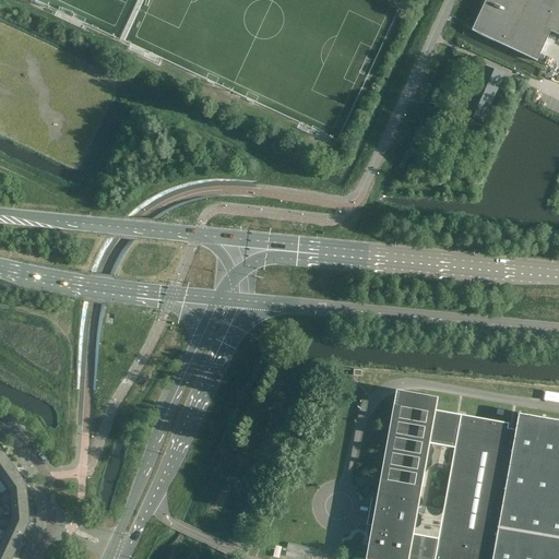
[(558,0),(486,0),(472,31),(536,61),(537,61),(542,50),(546,42),(550,32),(558,35),(558,0)]
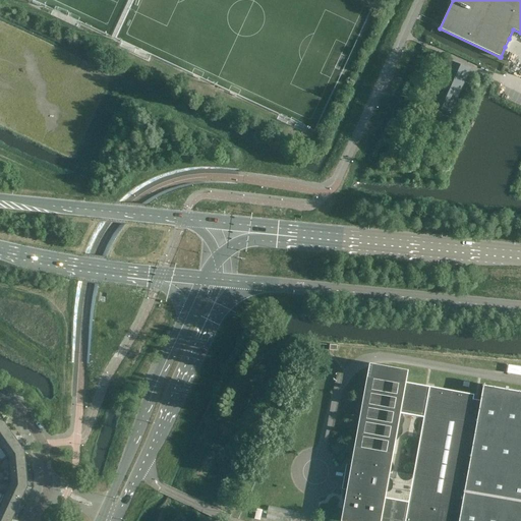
[(450,114),(469,70),(451,62),(431,106),(450,114)]
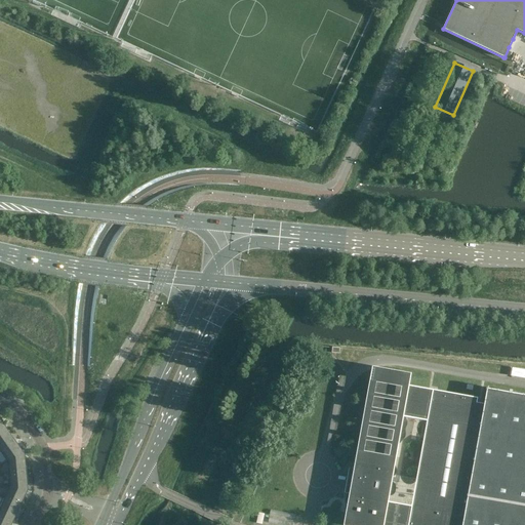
[(524,524),(524,396),(523,395),(522,395),(521,396),(488,390),(488,389),(487,389),(486,390),(485,391),(486,392),(484,404),(477,403),(478,398),(409,386),(411,373),(372,366),(354,469),(349,469),(345,493),(349,494),(342,524),(524,524)]
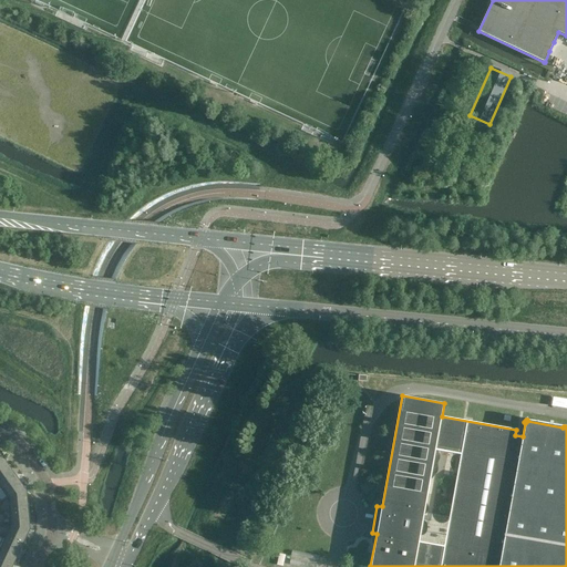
[(0,486),(16,476),(4,461),(0,466),(0,486)]
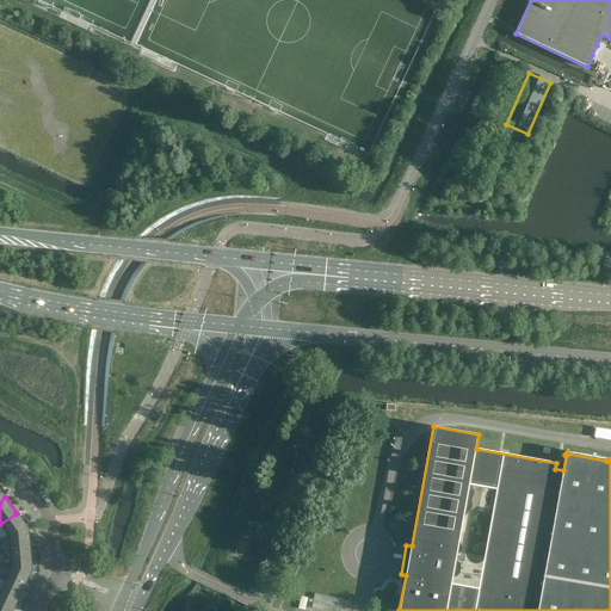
[(29,530),(17,513),(0,524),(0,525),(8,537),(29,530)]
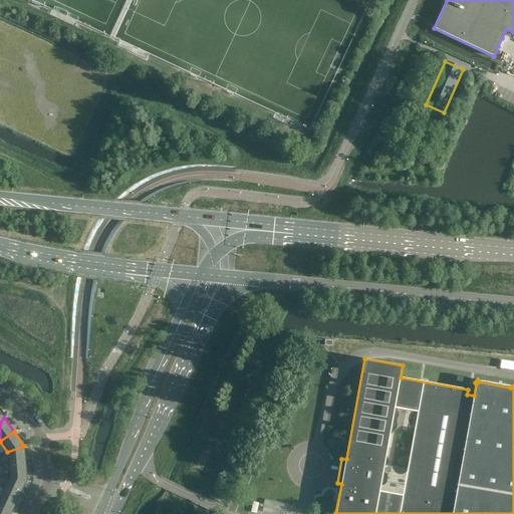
[(26,463),(24,446),(7,452),(8,464),(26,463)]
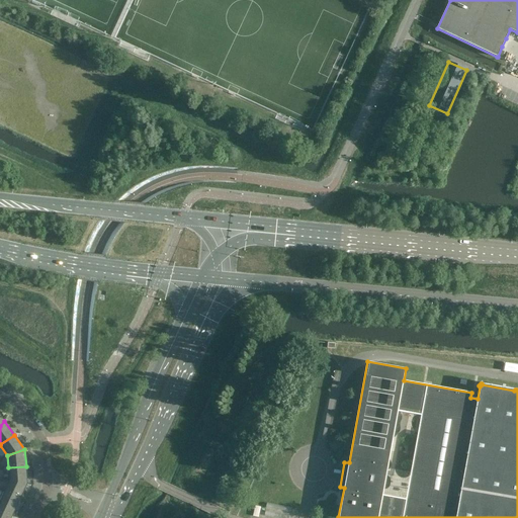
[(27,484),(26,466),(8,467),(9,481),(27,484)]
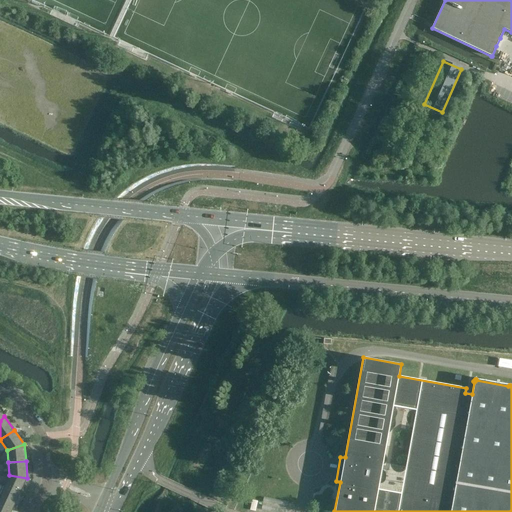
[(20,493),(27,478),(9,475),(4,486),(20,493)]
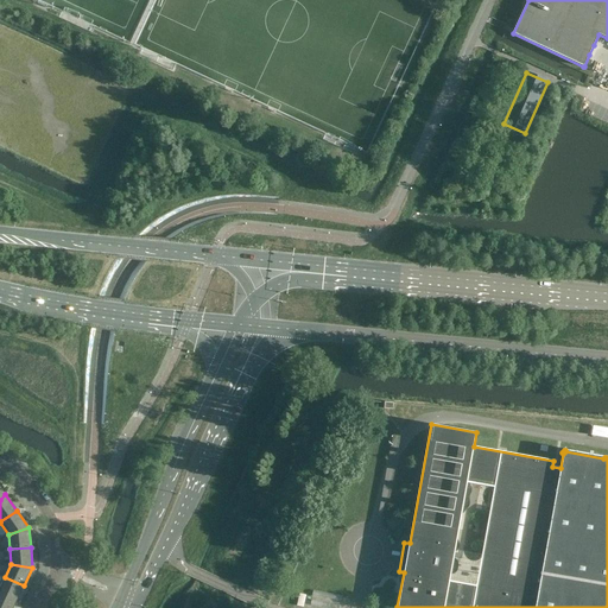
[(0,589),(18,599),(24,586),(5,577),(0,587),(0,589)]
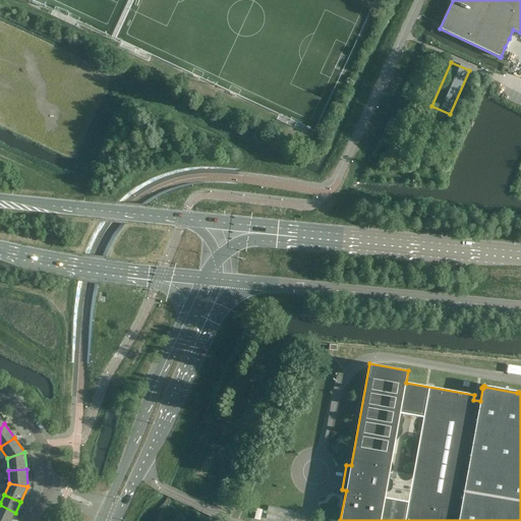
[(0,517),(8,520),(11,520),(15,513),(0,505),(0,517)]
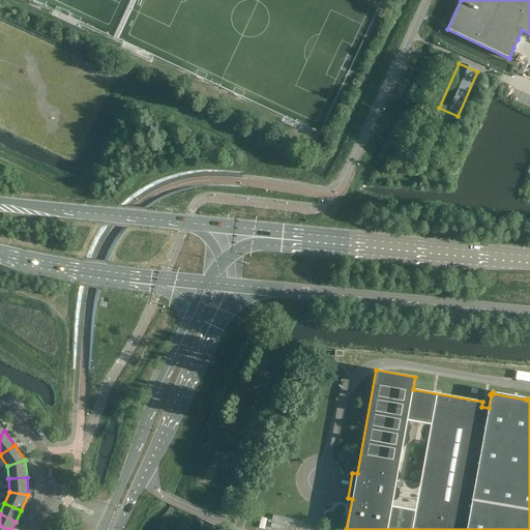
All buildings are outlined.
